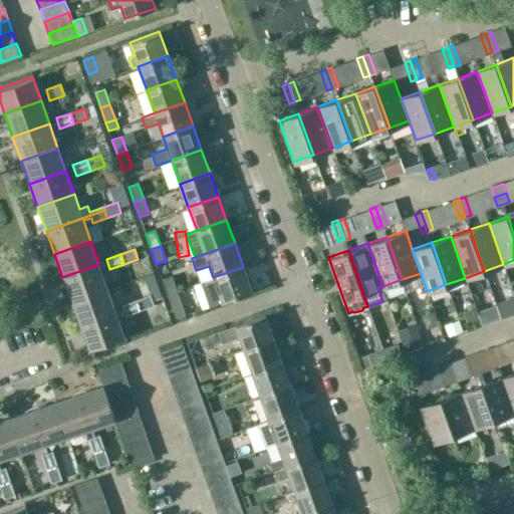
[(107,288),(99,264),(62,277),(71,301),(107,288)]
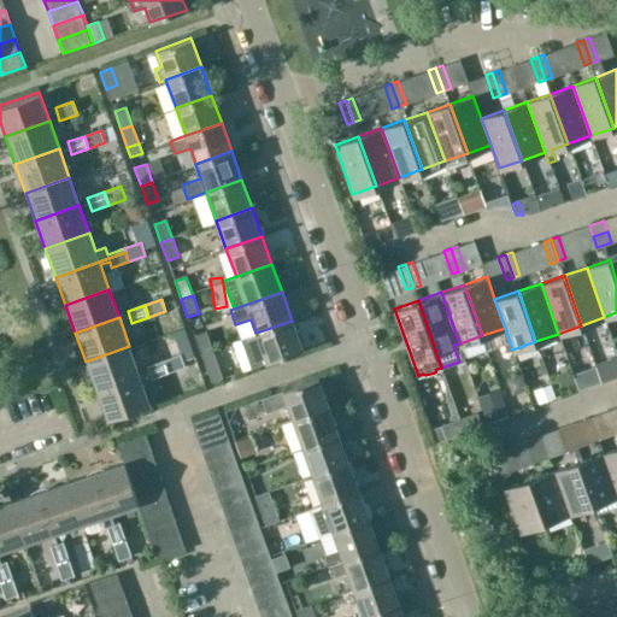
[(292,321),(256,333),(240,339),(246,353),(262,347),(266,362),(303,350),(292,321)]
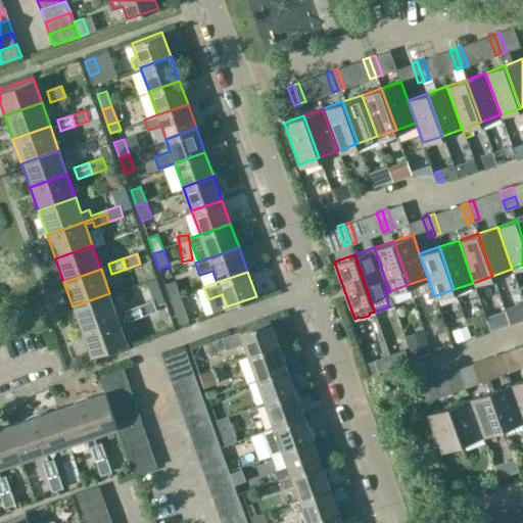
[(165,287),(171,301),(180,298),(175,283),(165,287)]
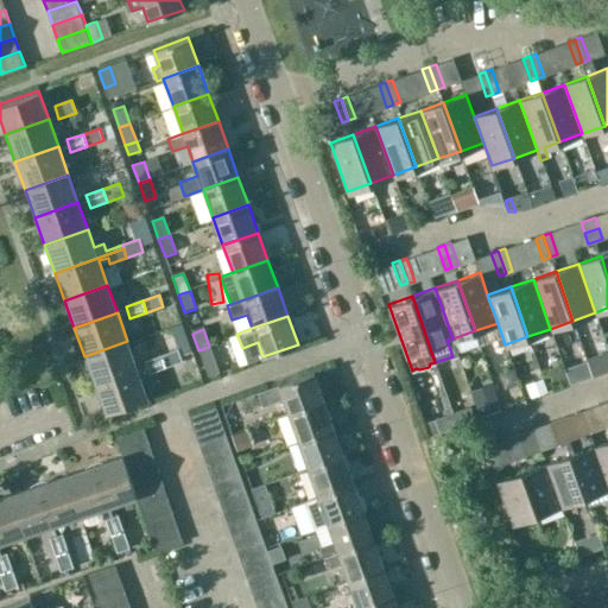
[(127,341),(84,356),(94,384),(137,368),(127,341)]
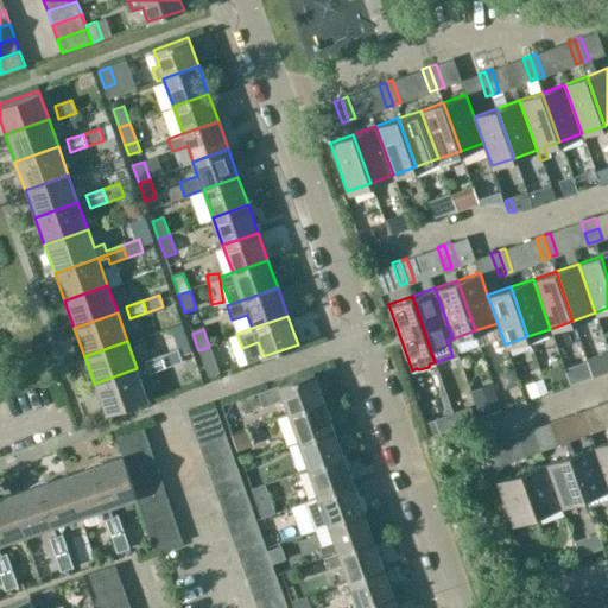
[(216,365),(209,347),(198,350),(204,368),(216,365)]
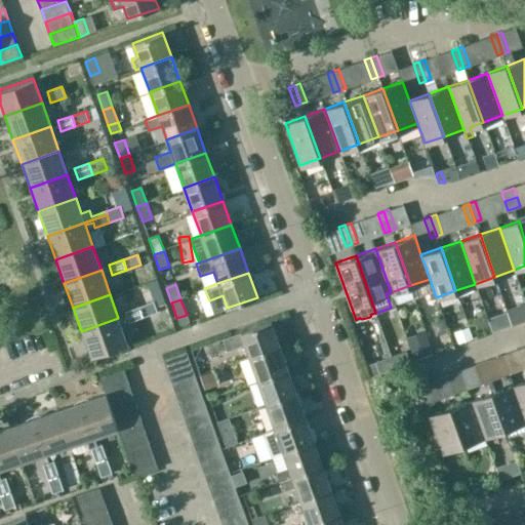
[(154,301),(139,307),(144,318),(158,313),(154,301)]
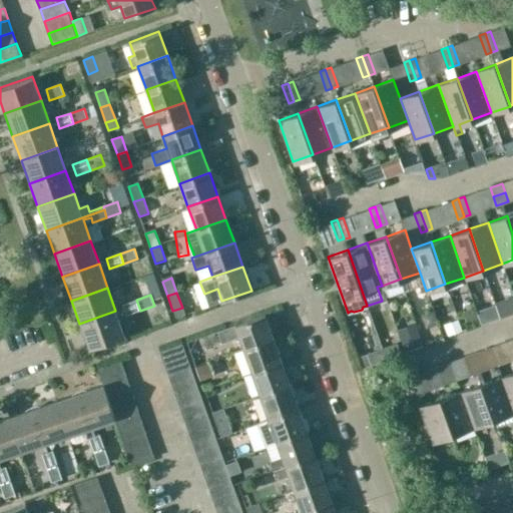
[(126,316),(140,311),(136,300),(122,306),(126,316)]
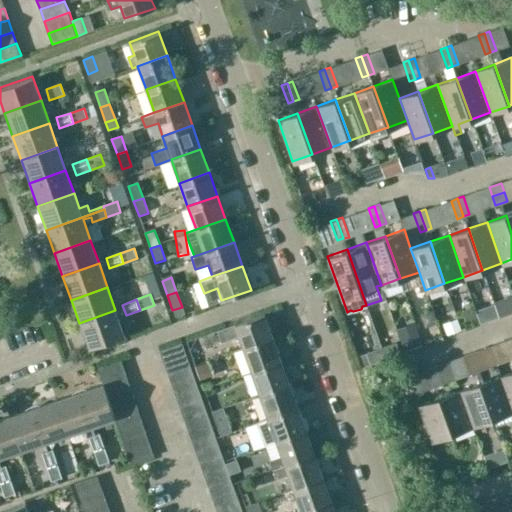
[(124,334),(115,310),(79,323),(88,347),(124,334)]
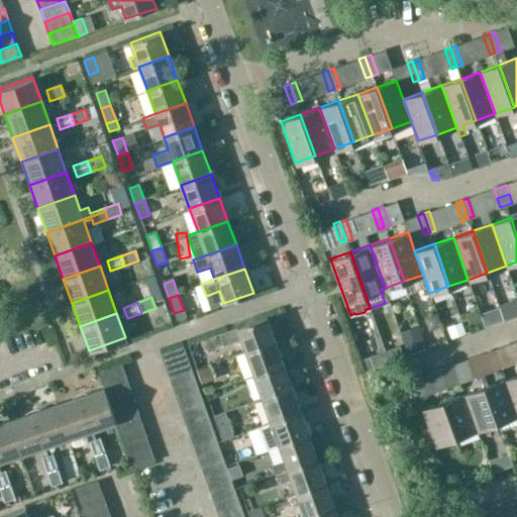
[(242,339),(245,350),(275,340),(267,315),(222,332),(227,344),(242,339)]
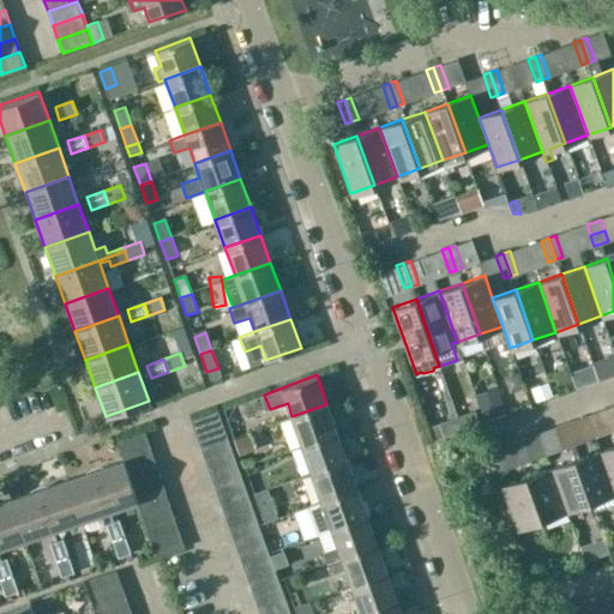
[(326,404),(292,416),(302,444),(337,432),(326,404)]
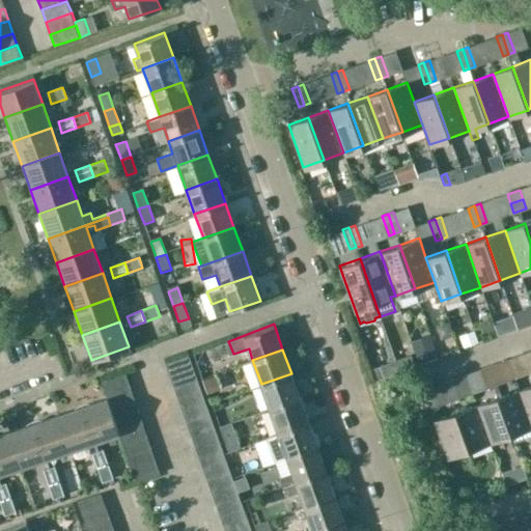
[(165,364),(169,376),(193,368),(188,355),(165,364)]
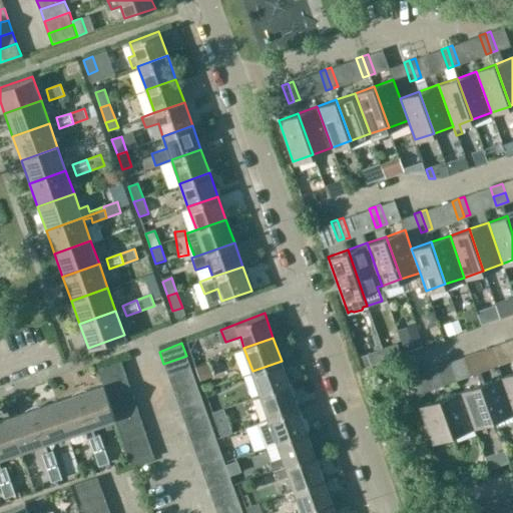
[(470,355),(463,357),(466,366),(481,361),(478,352),(470,355)]
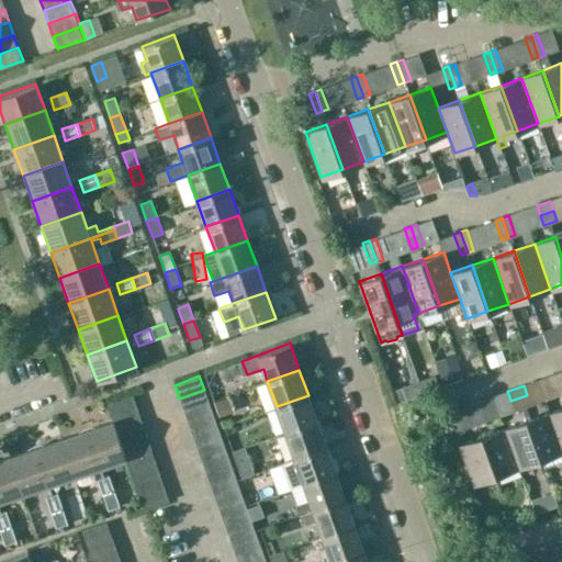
[(209,403),(204,390),(179,398),(184,412),(209,403)]
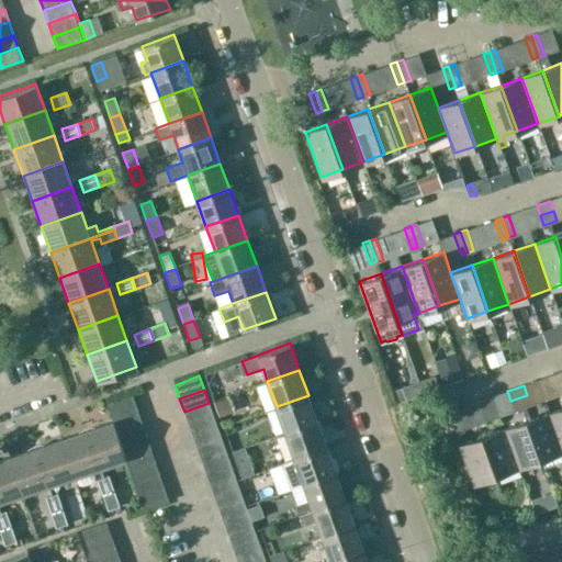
[(229,393),(210,396),(212,411),(232,407),(229,393)]
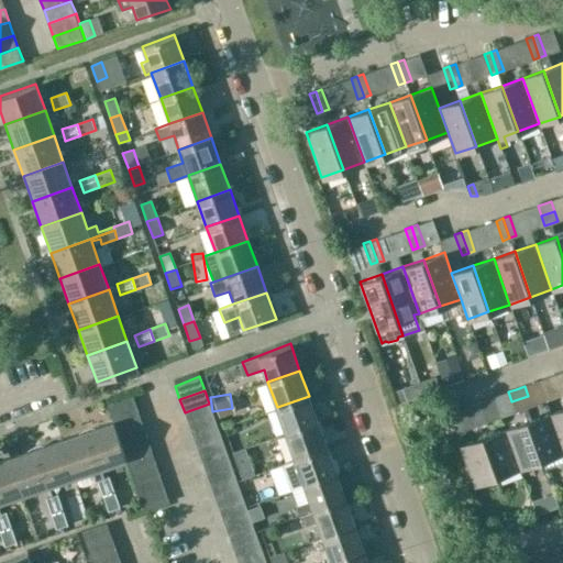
[(108,405),(112,418),(138,409),(133,396),(108,405)]
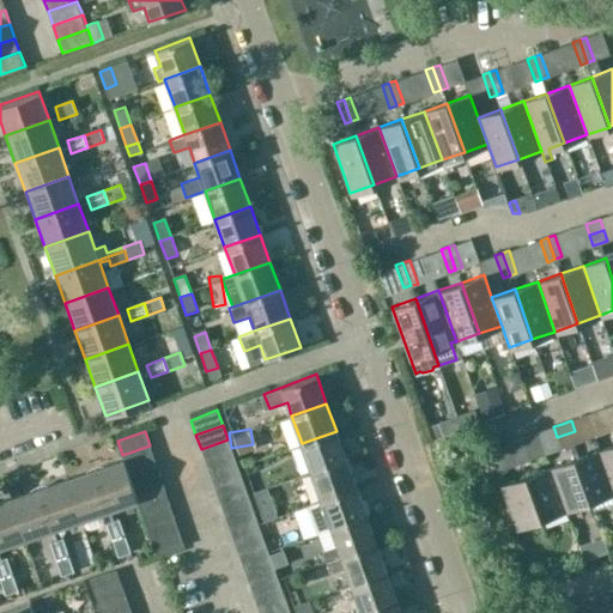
[(346,459),(337,431),(302,443),(311,472),(346,459)]
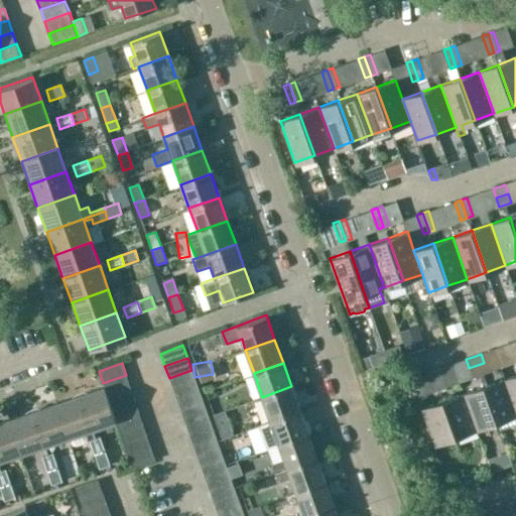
[(484,363),(469,368),(473,377),(480,375),(487,372),(484,363)]
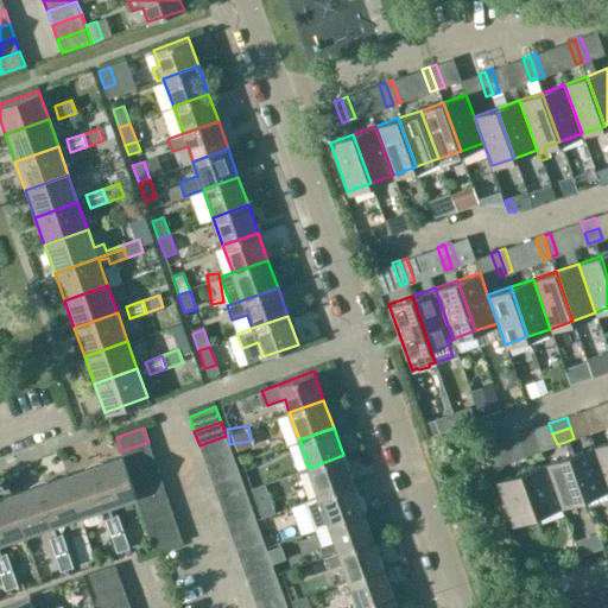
[(518,432),(510,436),(518,458),(526,456),(518,432)]
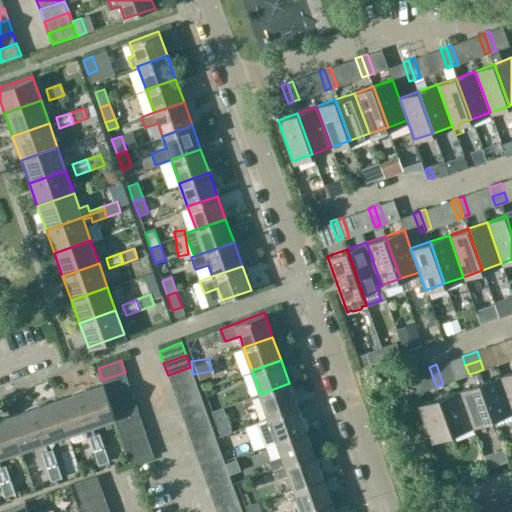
[(195,380),(190,367),(168,375),(172,388),(195,380)]
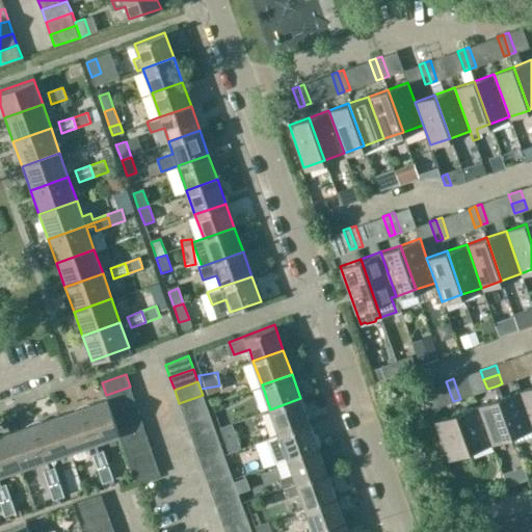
[(446,404),(453,401),(446,381),(439,383),(446,404)]
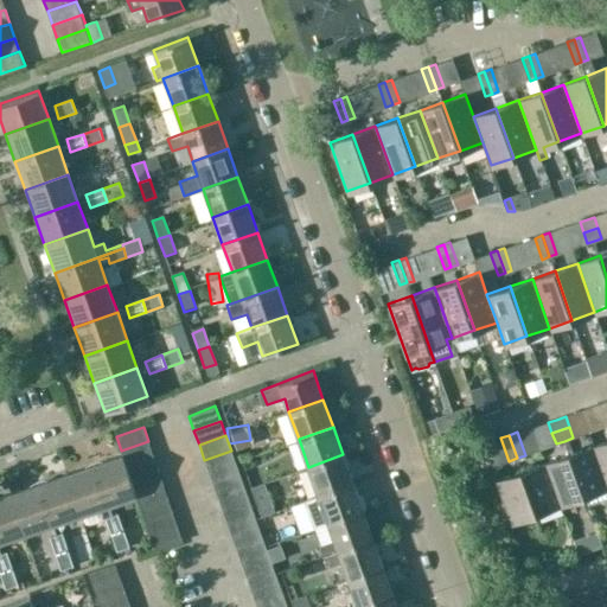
[(606,440),(594,446),(606,483),(606,440)]
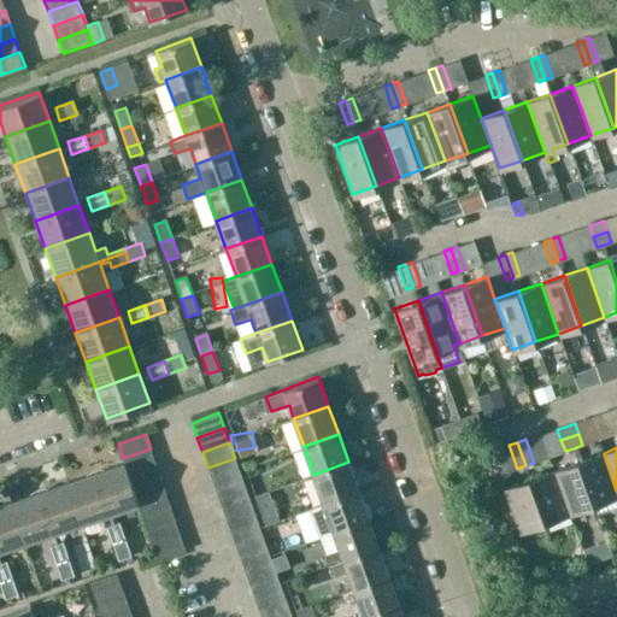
[(123,458),(124,462),(128,472),(156,463),(151,448),(123,458)]
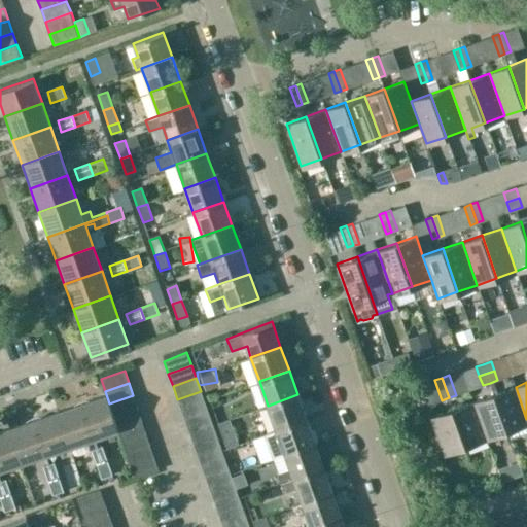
[(526,419),(516,387),(495,394),(507,430),(526,423),(526,419)]
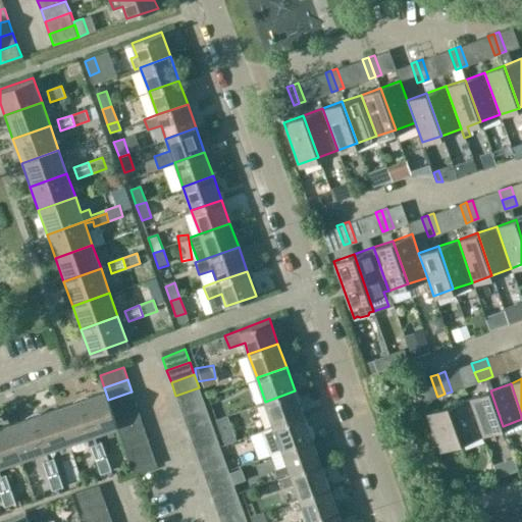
[(203,400),(199,387),(175,396),(180,408),(203,400)]
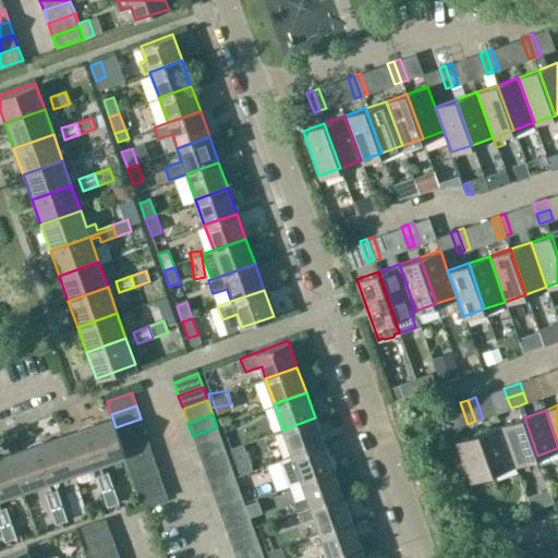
[(125,457),(124,453),(120,440),(116,427),(112,417),(87,426),(100,465),(125,457)]
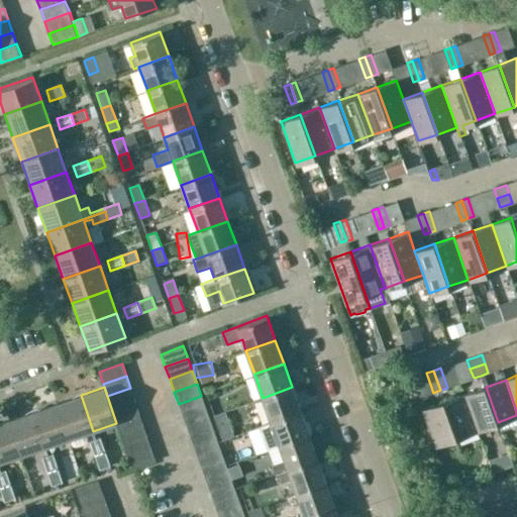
[(301,411),(292,387),(263,398),(272,421),(301,411)]
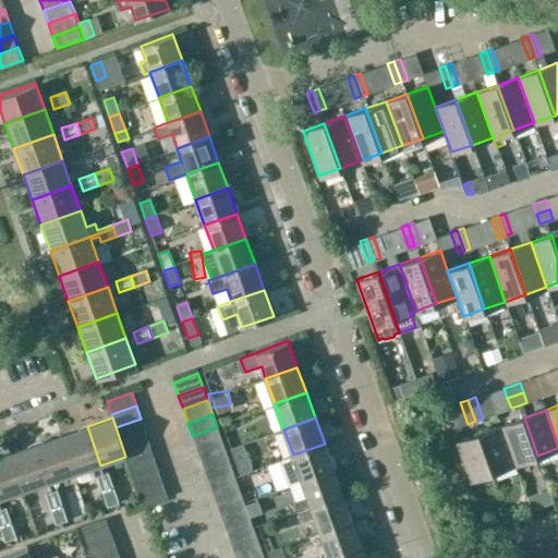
[(514,463),(537,456),(524,417),(501,425),(514,463)]
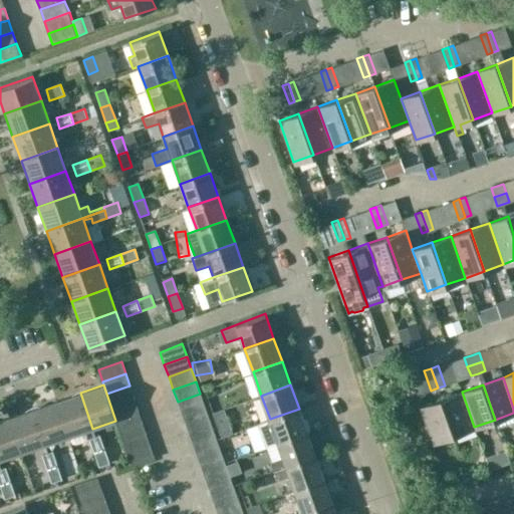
[(130,386),(106,394),(110,406),(134,398),(130,386)]
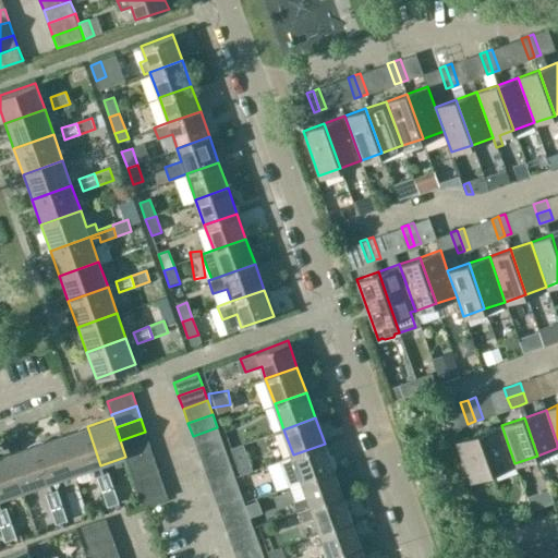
[(501,425),(480,433),(493,471),(514,463),(501,425)]
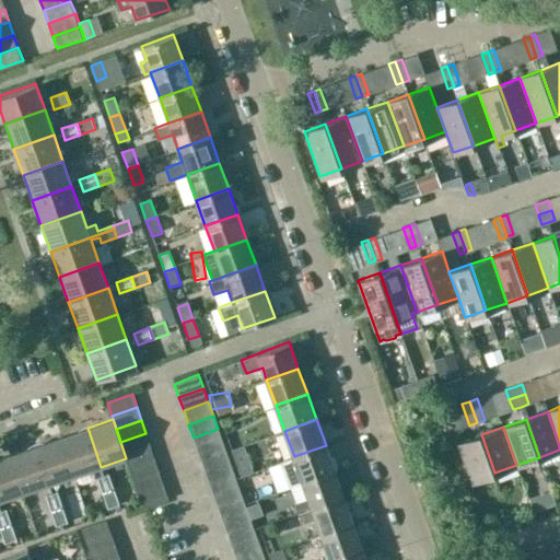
[(88,428),(62,436),(76,476),(101,467),(88,428)]
